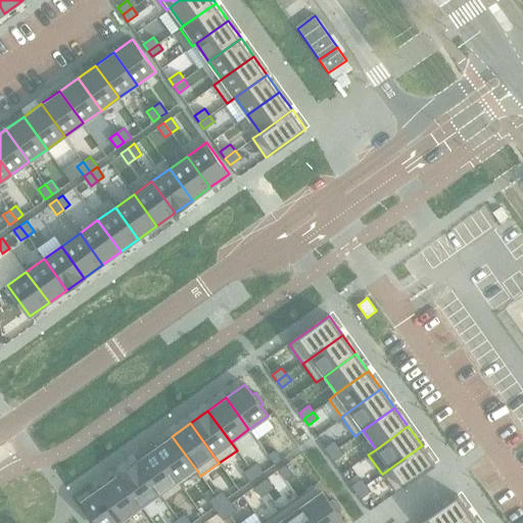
[(172,436),(154,448),(177,481),(180,485),(198,472),(195,468),(172,436)]
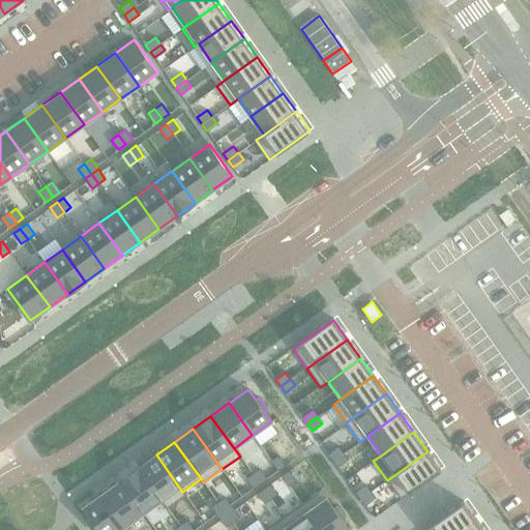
[(339,448),(329,454),(334,462),(344,454),(339,448)]
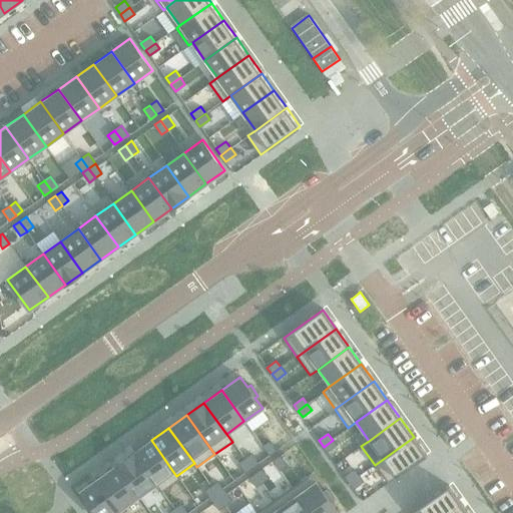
[(414,437),(375,465),(388,483),(396,478),(427,455),(414,437)]
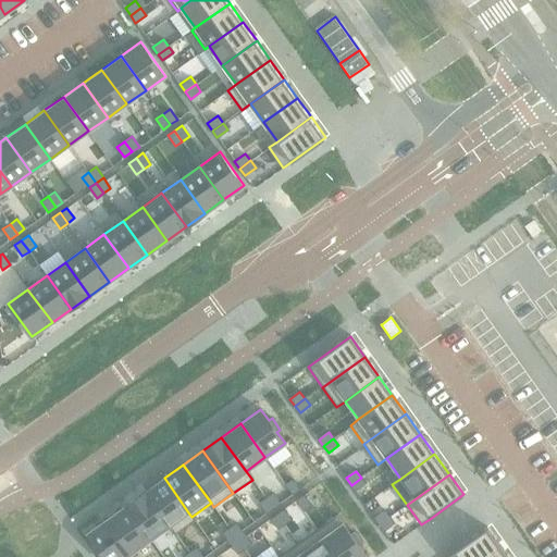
[(164,478),(145,492),(170,525),(175,534),(195,520),(192,517),(188,512),(164,478)]
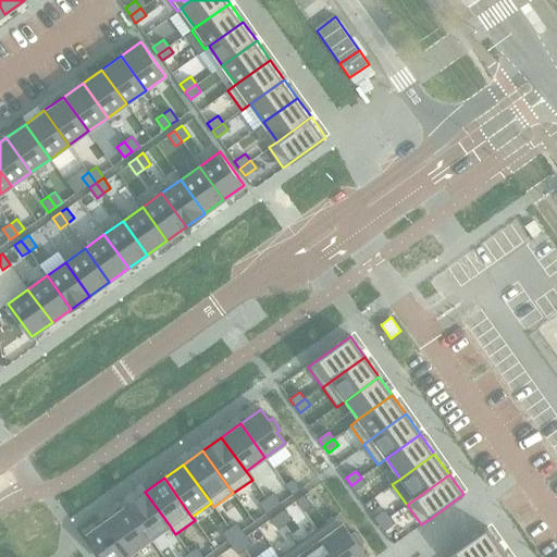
[(361,478),(351,485),(356,491),(366,484),(361,478)]
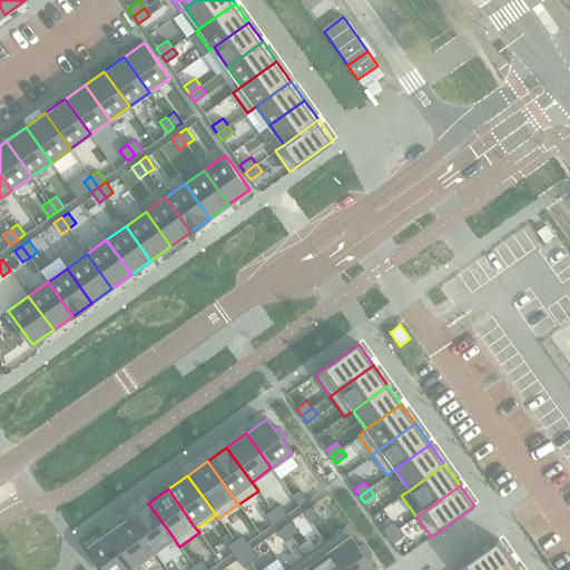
[(296,492),(288,498),(296,508),(304,503),(296,492)]
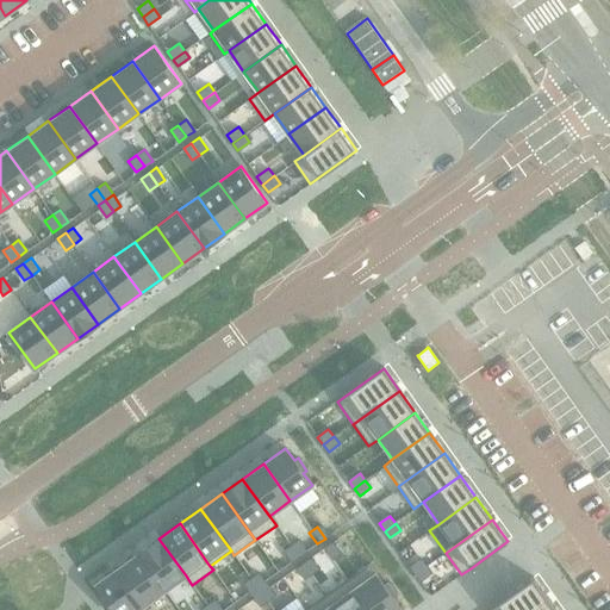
[(159,539),(138,553),(165,591),(186,576),(159,539)]
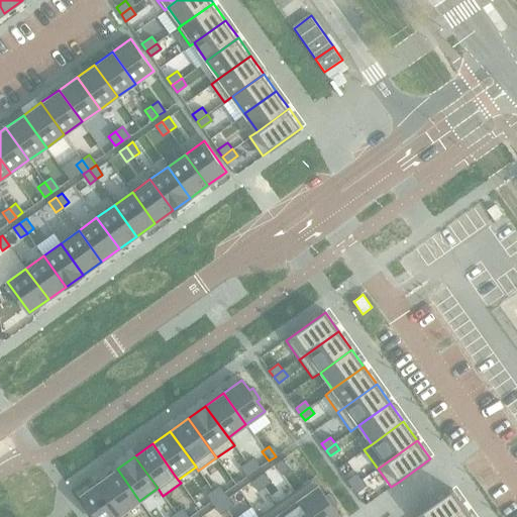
[(251,457),(245,461),(252,472),(260,467),(251,457)]
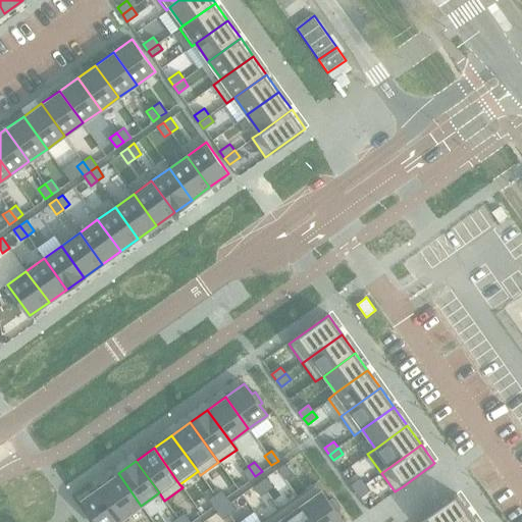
[(248,466),(242,471),(249,481),(255,476),(248,466)]
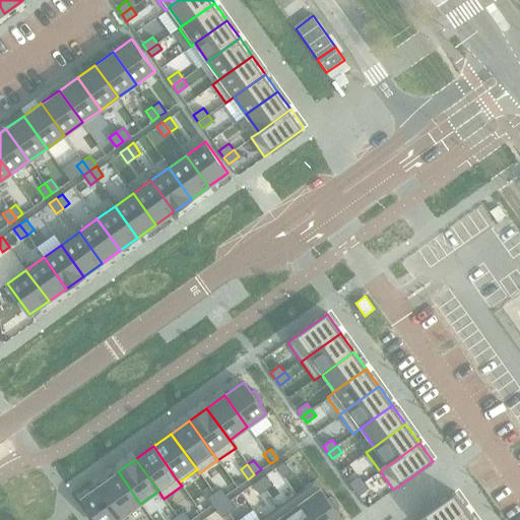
[(280,465),(273,469),(280,479),(287,474),(280,465)]
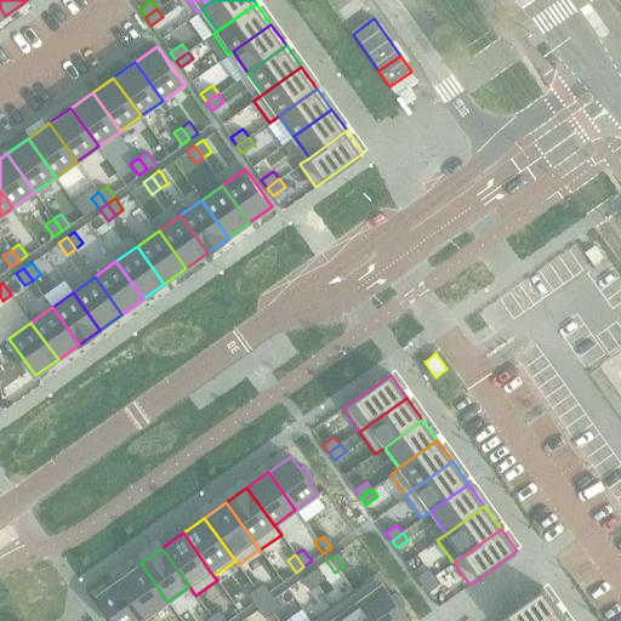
[(141,563),(119,579),(147,616),(167,602),(141,563)]
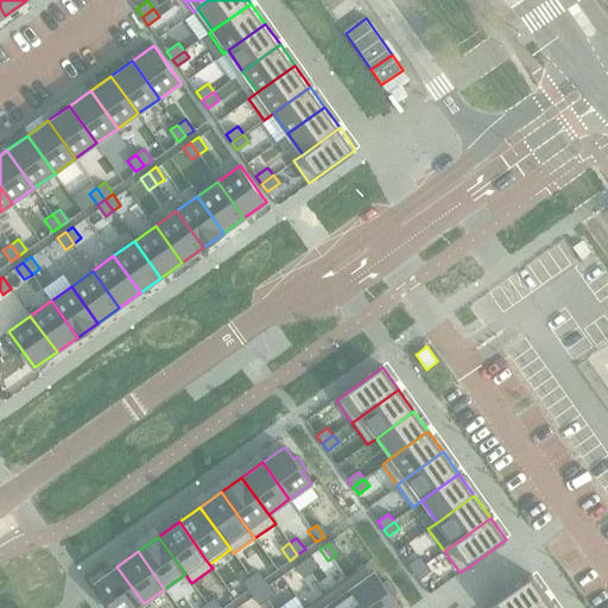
[(309,556),(302,561),(310,572),(318,567),(309,556)]
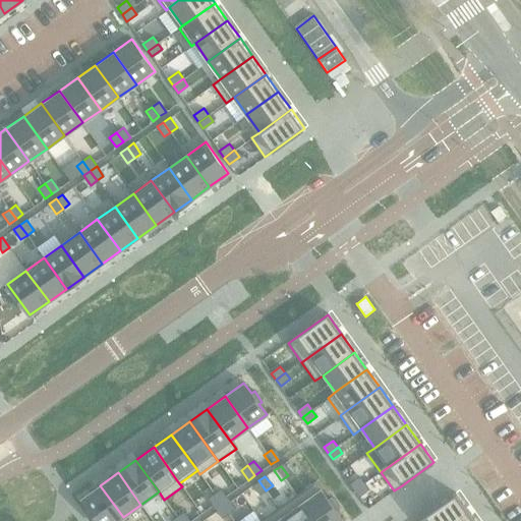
[(359,478),(350,484),(354,490),(363,483),(359,478)]
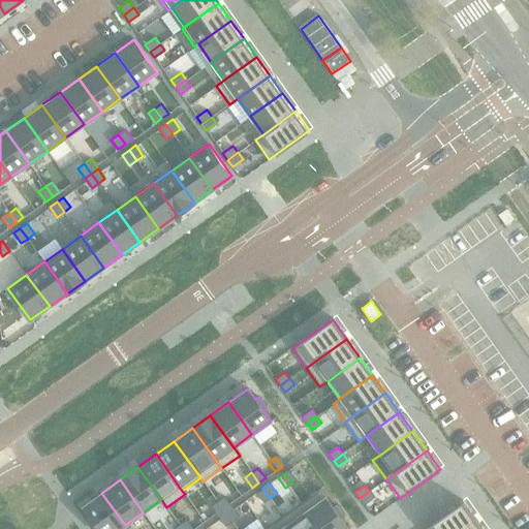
[(262,488),(255,493),(263,503),(270,498),(262,488)]
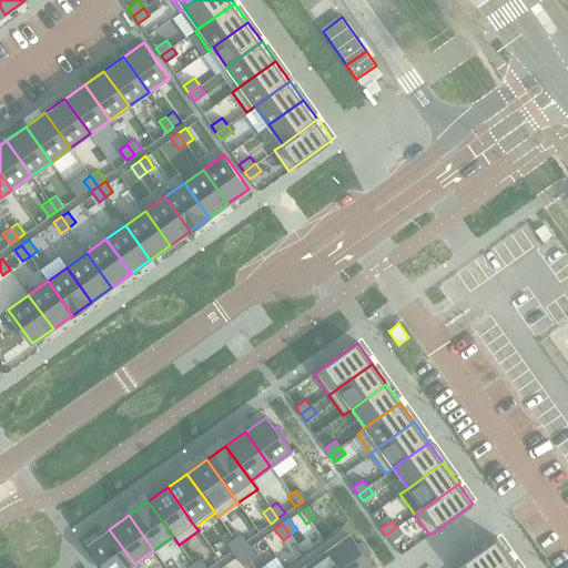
[(343,525),(323,540),(343,567),(373,567),(366,557),(369,555),(361,543),(357,546),(350,534),(343,525)]
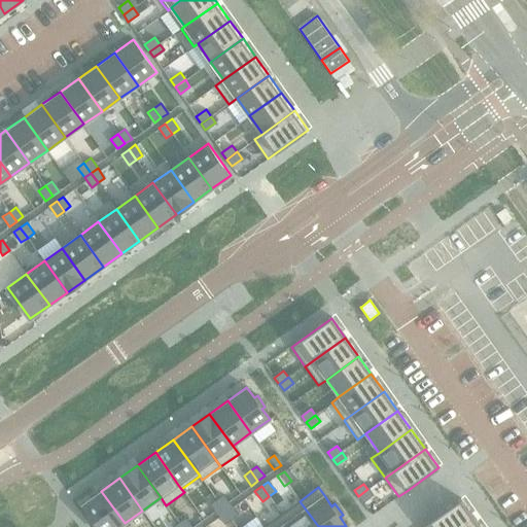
[(367,489),(358,496),(362,502),(373,495),(367,489)]
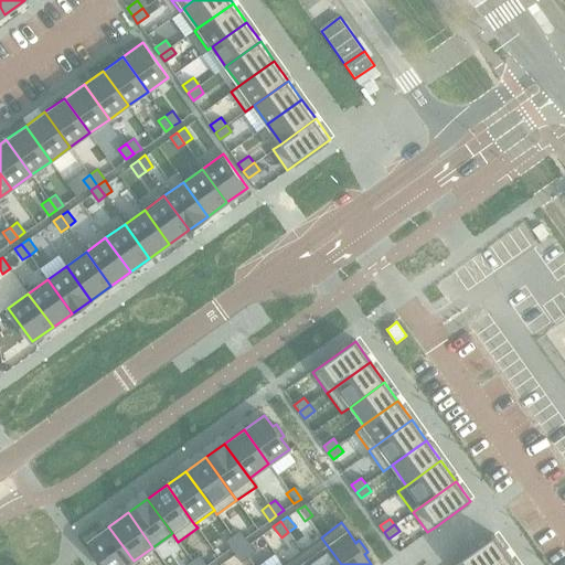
[(108,526),(88,541),(96,553),(93,555),(99,564),(103,564),(105,564),(136,564),(134,561),(108,526)]
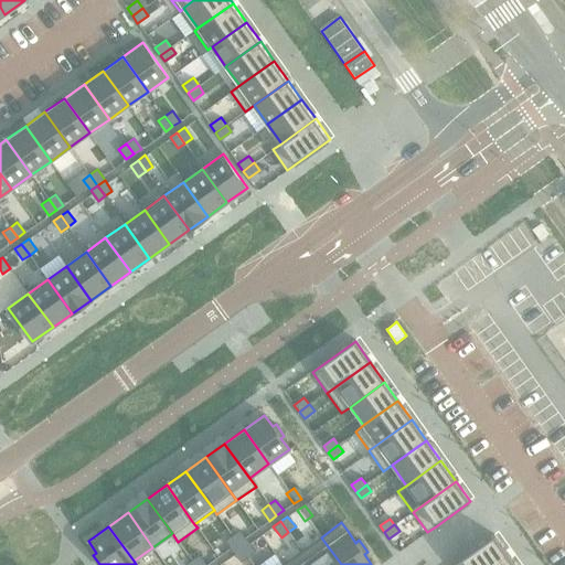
[(240,530),(232,535),(240,545),(247,541),(240,530)]
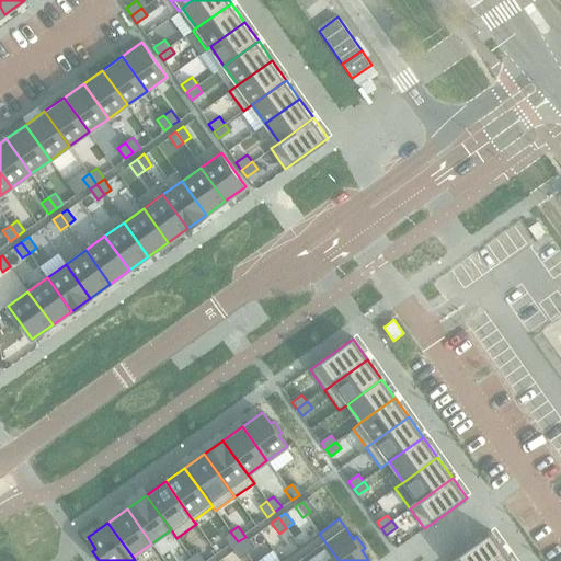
[(456,556),(448,560),(490,560),(505,551),(491,530),(456,556)]
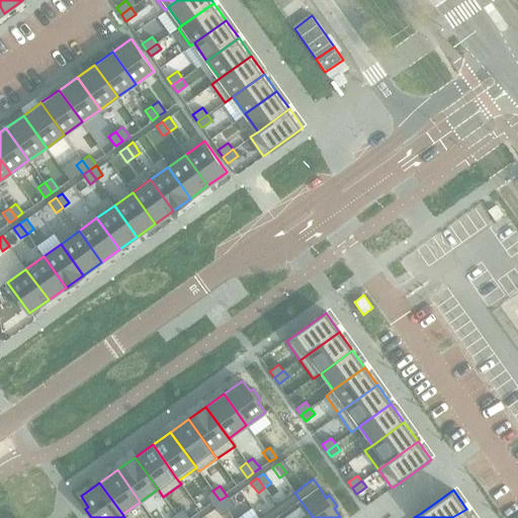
[(212,491),(206,496),(213,505),(220,500),(212,491)]
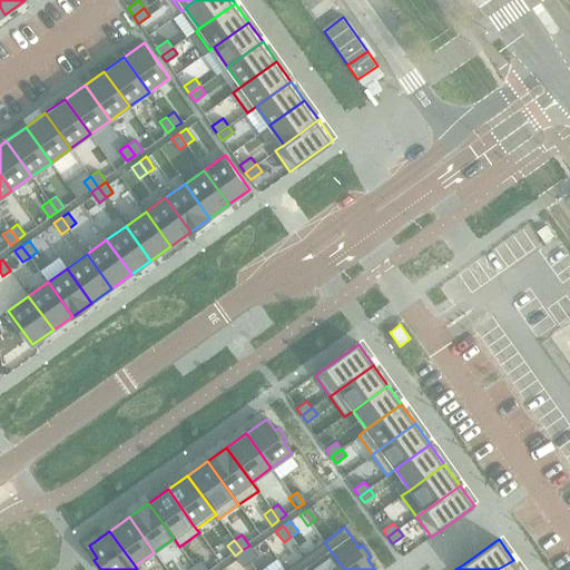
[(344,569),(324,542),(304,556),(314,569),(344,569)]
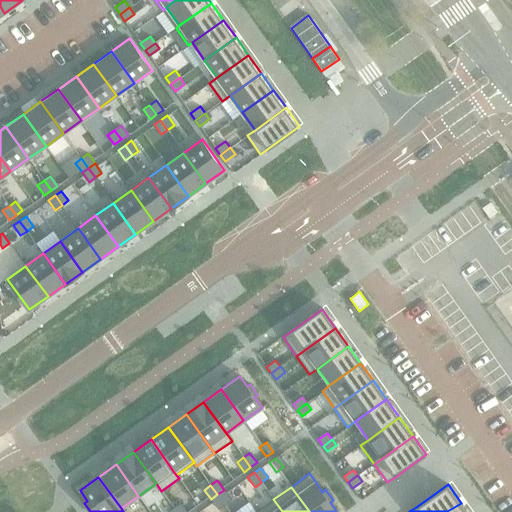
[(224,490),(217,494),(224,504),(231,499),(224,490)]
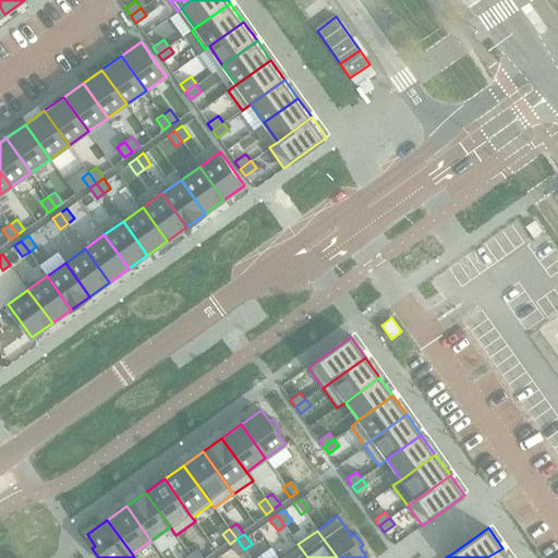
[(237,538),(230,544),(238,555),(244,549),(237,538)]
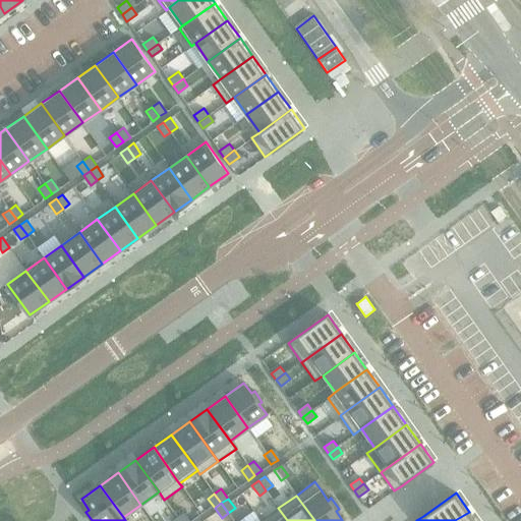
[(287,520),(278,508),(261,520),(259,520),(287,520)]
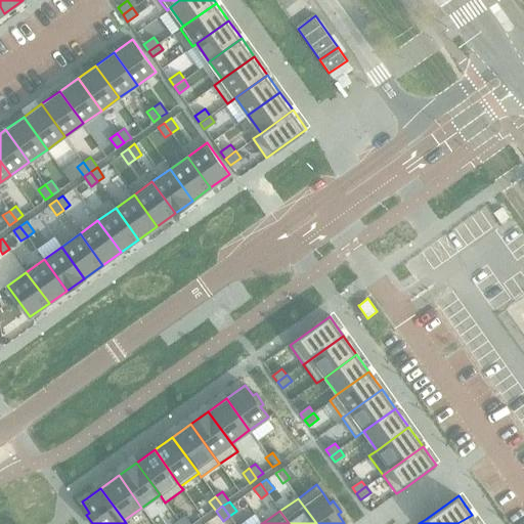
[(189,523),(183,515),(177,519),(180,523),(189,523)]
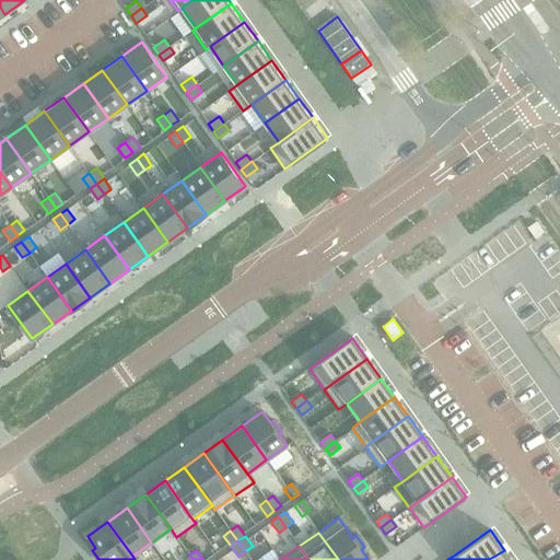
[(489,559),(511,559),(504,550),(489,559)]
